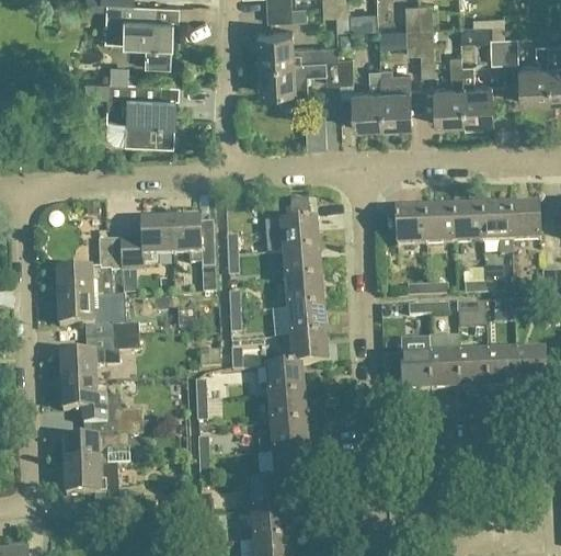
[(336,14),(335,0),(322,0),(323,14),(336,14)]
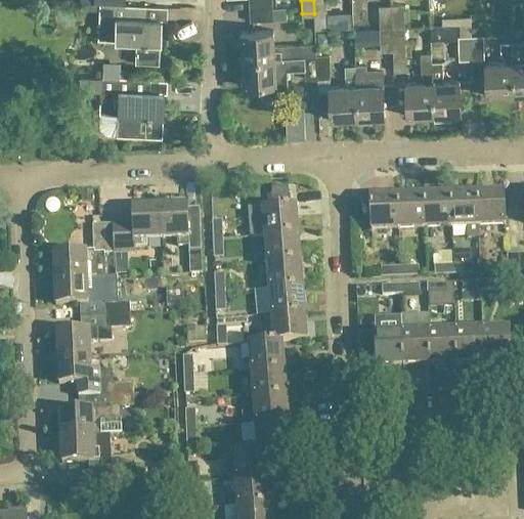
[(313,0),(314,13),(326,12),(325,0),(313,0)]
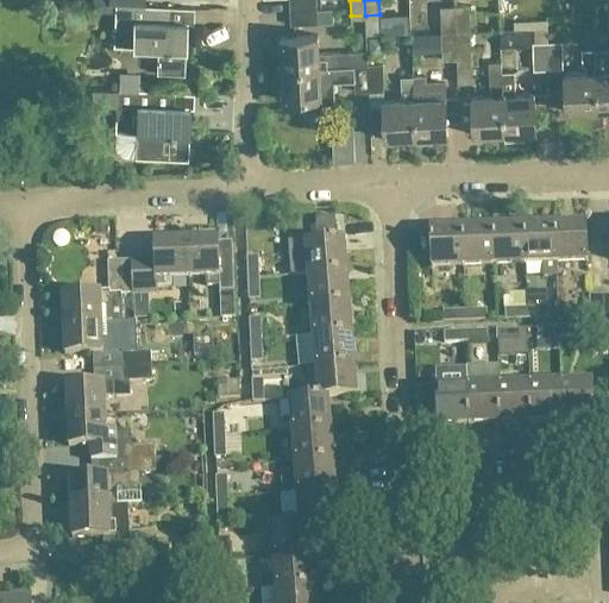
[(169,4),(142,2),(114,1),(113,43),(157,45),(156,70),(183,71),(186,19),(169,19),(169,4)]
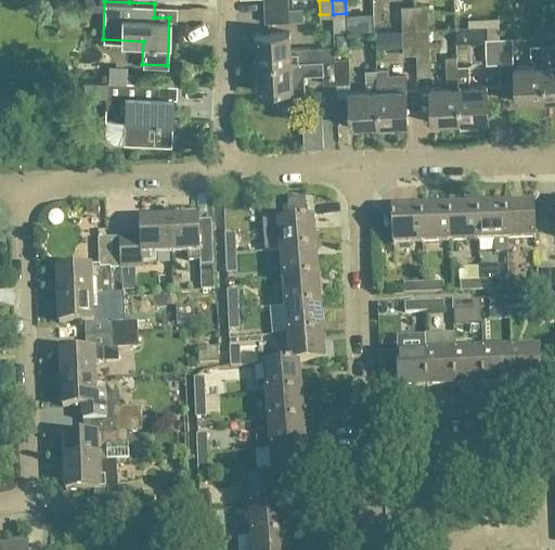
[(414,3),(414,27),(428,26),(427,2),(414,3)]
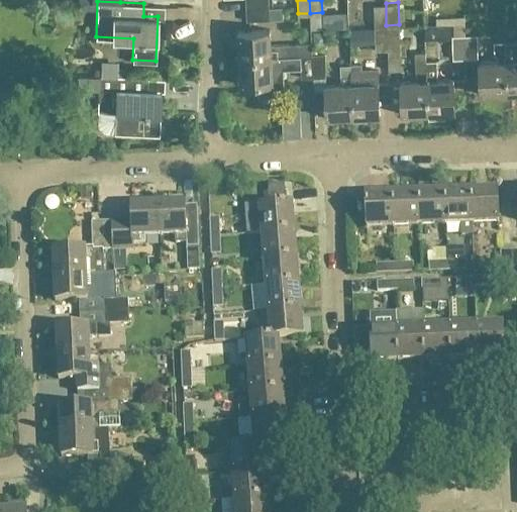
[(373,3),(374,25),(386,25),(386,3),(373,3)]
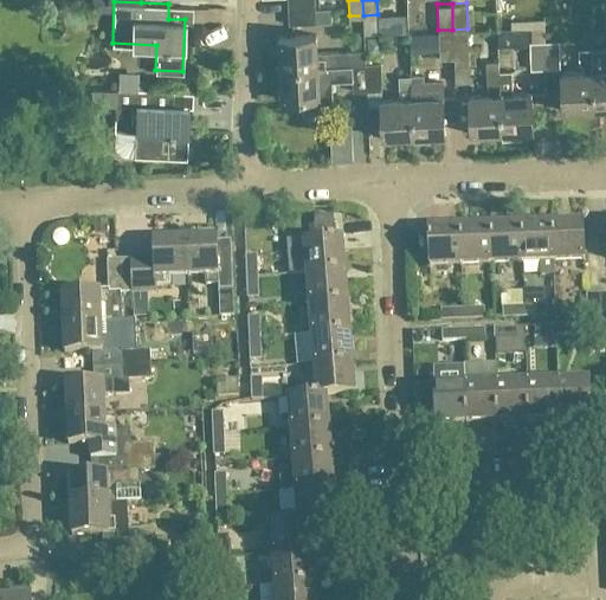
[(315,6),(288,7),(289,21),(315,20),(315,6)]
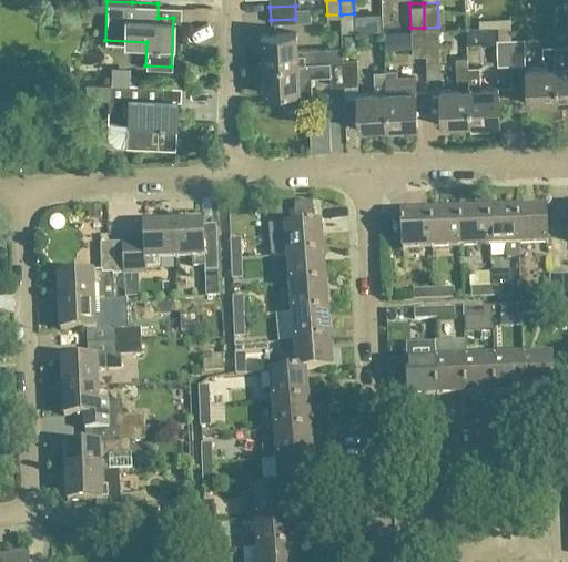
[(193,26),(198,39),(215,32),(210,20),(193,26)]
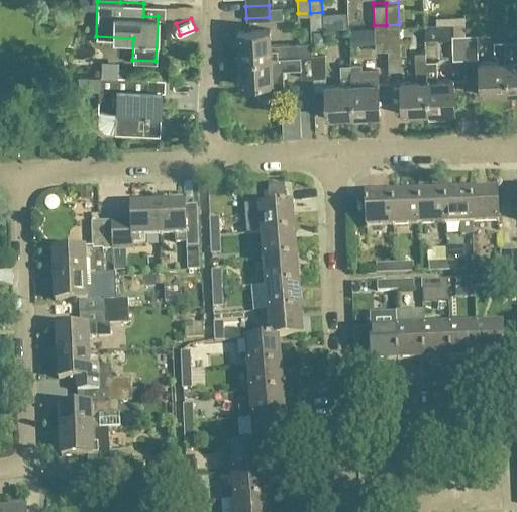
[(399,24),(386,25),(387,47),(399,47),(399,24)]
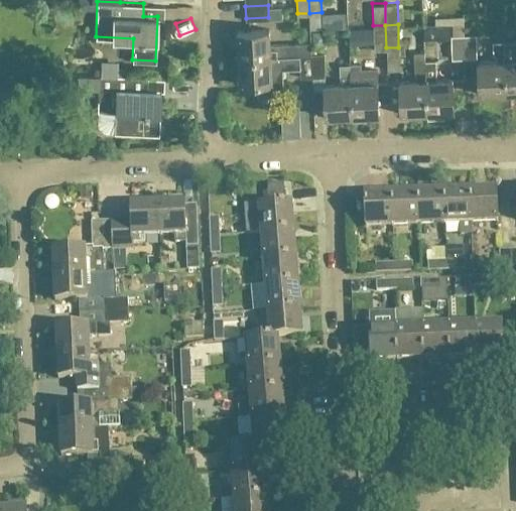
[(385,25),(373,25),(374,48),(386,47),(385,25)]
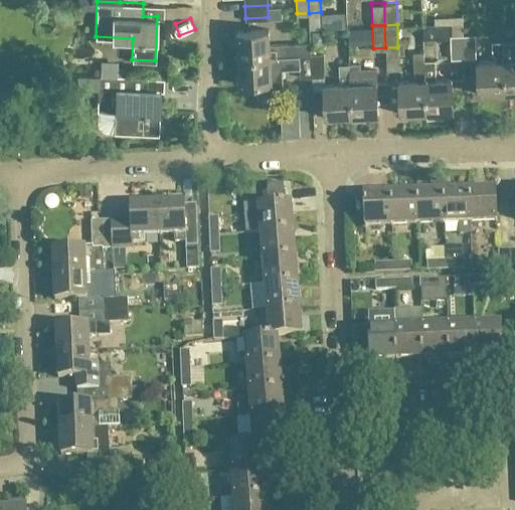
[(236,28),(237,55),(311,51),(310,41),(269,43),(269,27),(236,28)]
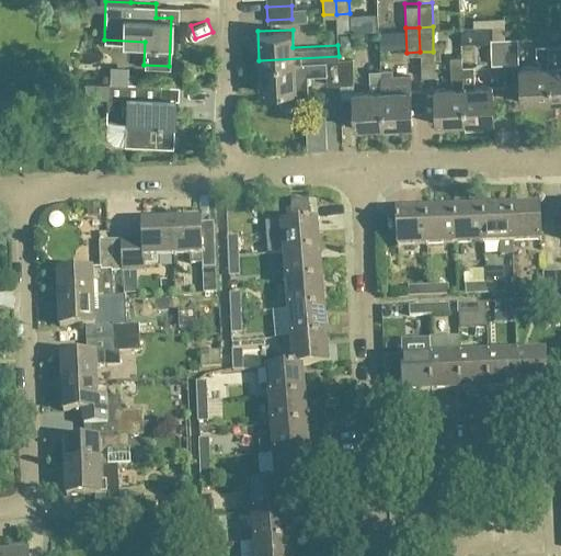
[(516,35),(503,36),(504,60),(517,60),(516,35)]
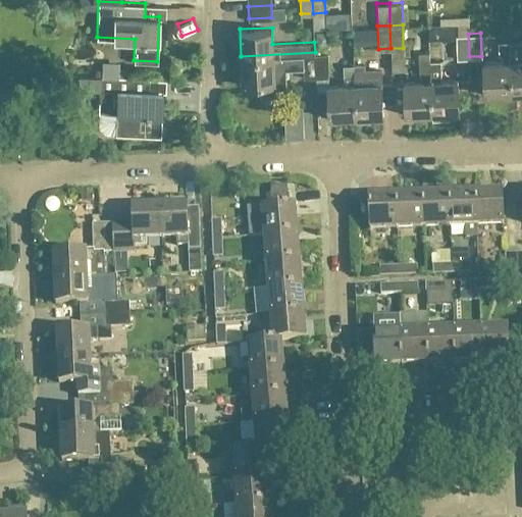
[(457,57),(469,56),(468,34),(456,34),(457,57)]
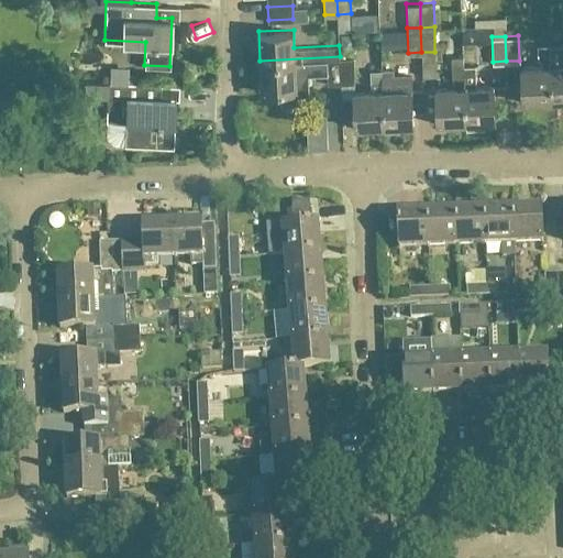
[(562,42),(549,43),(551,98),(562,97),(562,42)]
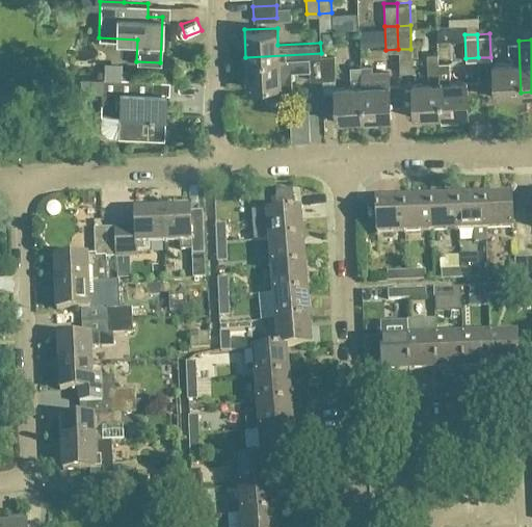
[(512,60),(491,61),(494,95),(503,94),(503,96),(506,99),(522,99),(521,93),(519,41),(507,41),(508,54),(512,54),(512,60)]
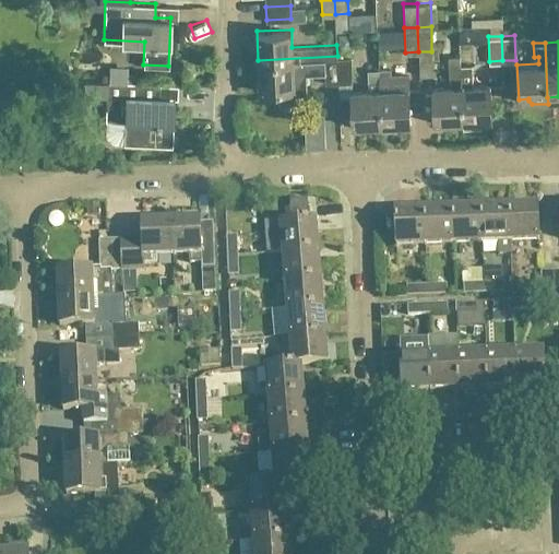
[(463,119),(460,63),(460,54),(448,55),(449,84),(431,85),(433,120),(463,119)]
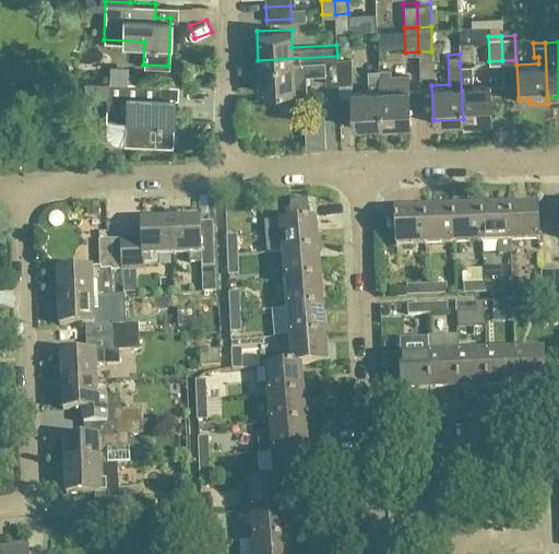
[(337,56),(258,60),(259,89),(278,87),(278,98),(307,97),(305,69),(324,68),(325,81),(339,81),(337,56)]
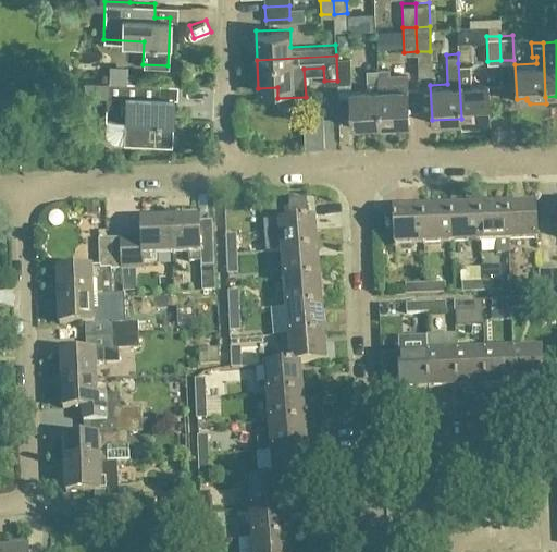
[(336,56),(337,81),(350,80),(349,56),(336,56)]
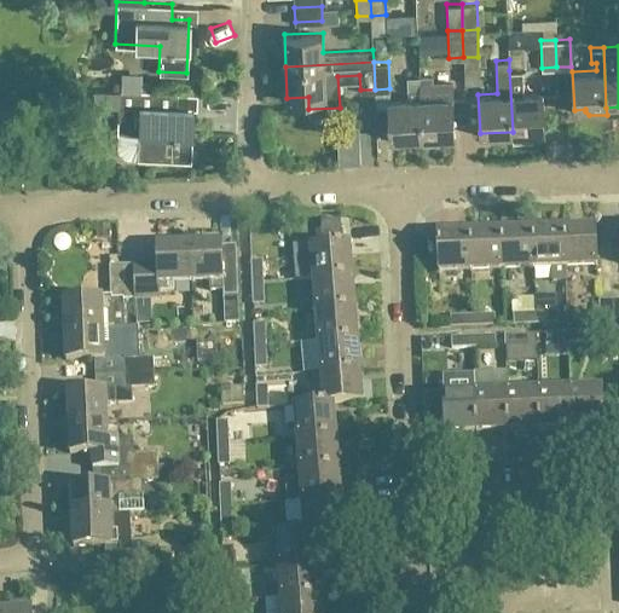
[(522,70),(509,70),(513,132),(513,139),(533,138),(532,131),(544,131),(543,92),(524,92),(522,70)]
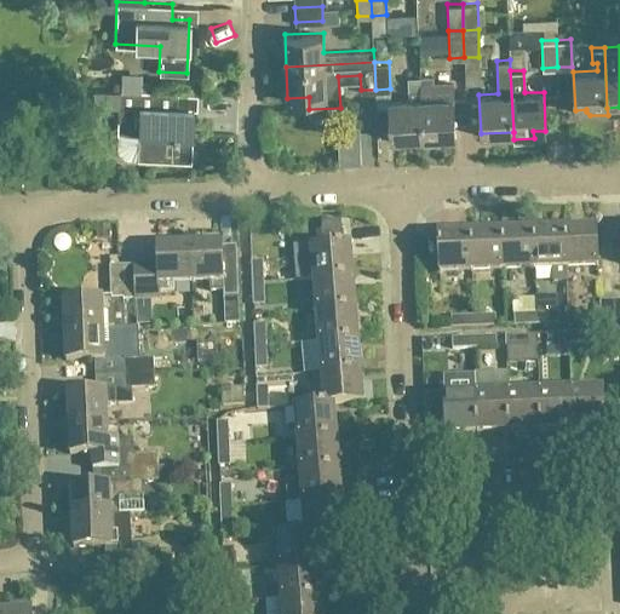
[(420,75),(423,136),(423,141),(440,141),(442,136),(454,135),(453,81),(451,81),(452,86),(434,87),(432,74),(420,75)]
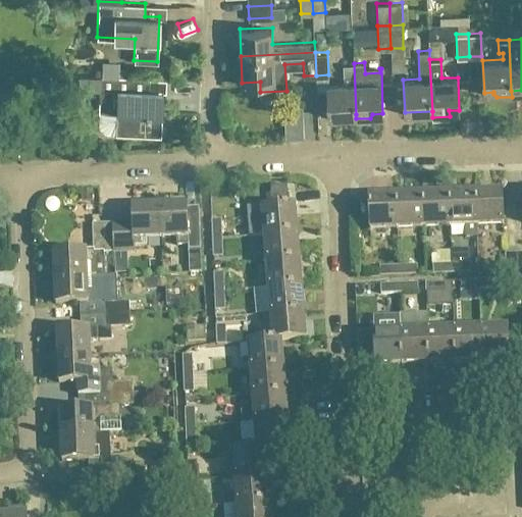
[(328,83),(327,83),(327,88),(328,115),(356,114),(354,63),(343,63),(344,76),(347,76),(347,83),(328,83)]
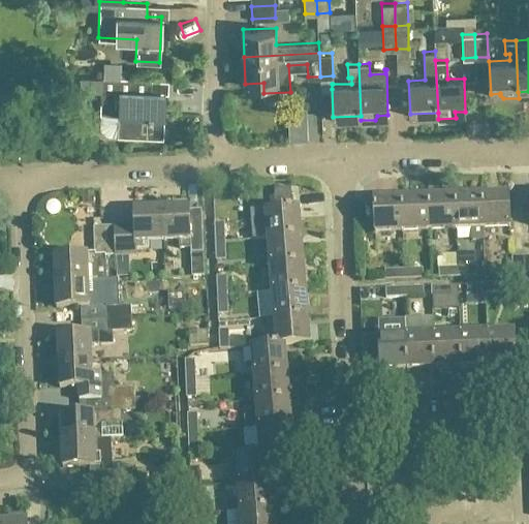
[(100,75),(99,113),(117,114),(116,134),(162,136),(164,91),(150,90),(150,78),(100,75)]
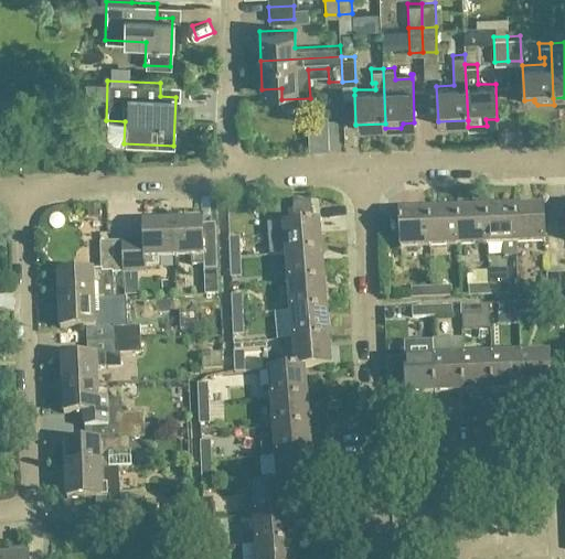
[(543,203),(514,204),(515,240),(544,239),(543,203)]
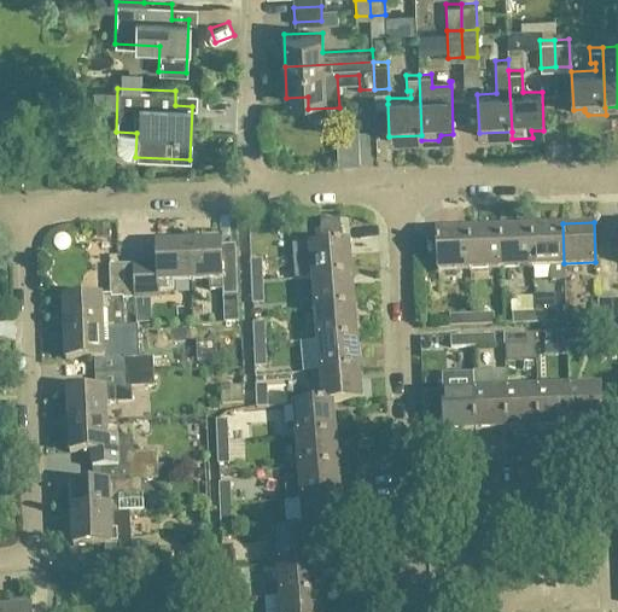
[(563,223),(531,225),(532,264),(549,264),(549,277),(564,277),(564,263),(563,223)]
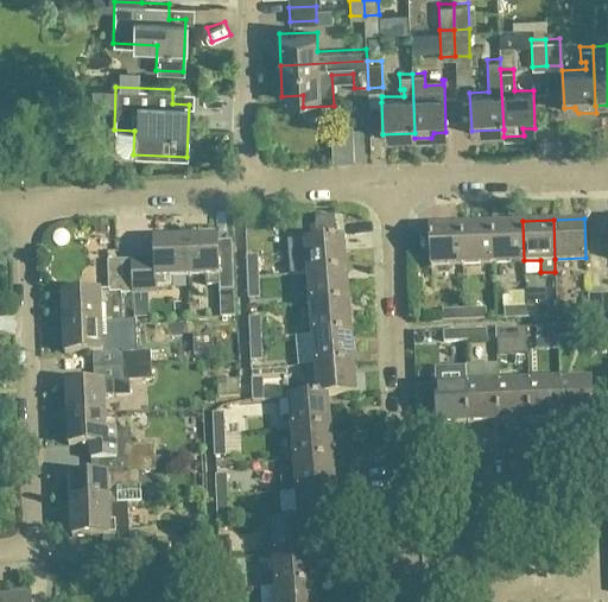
[(523,221),(492,222),(493,261),(524,260),(523,221)]
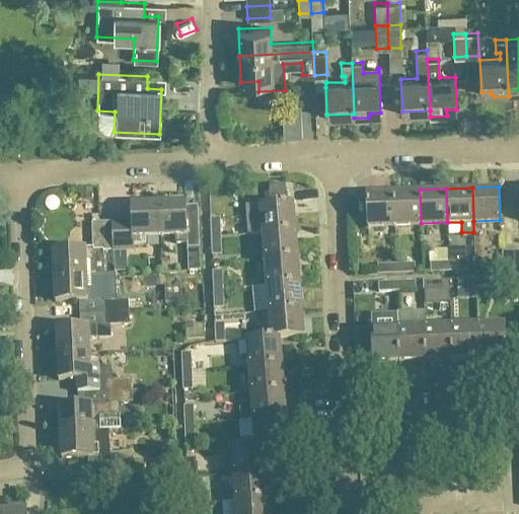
[(420,190),(393,191),(394,224),(421,223),(420,190)]
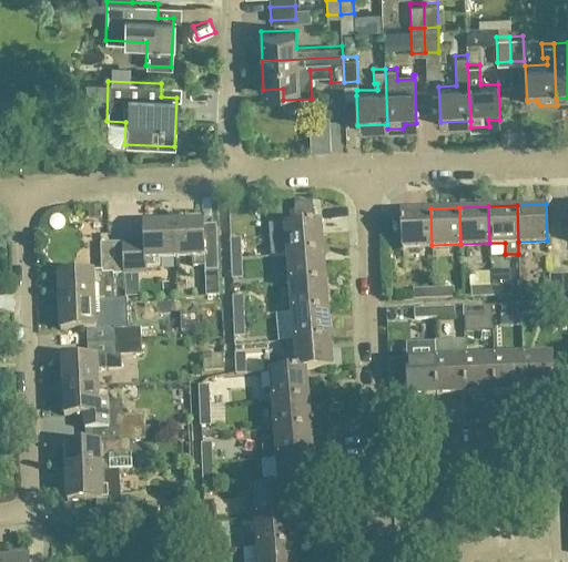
[(430,208),(401,210),(402,246),(432,245),(430,208)]
